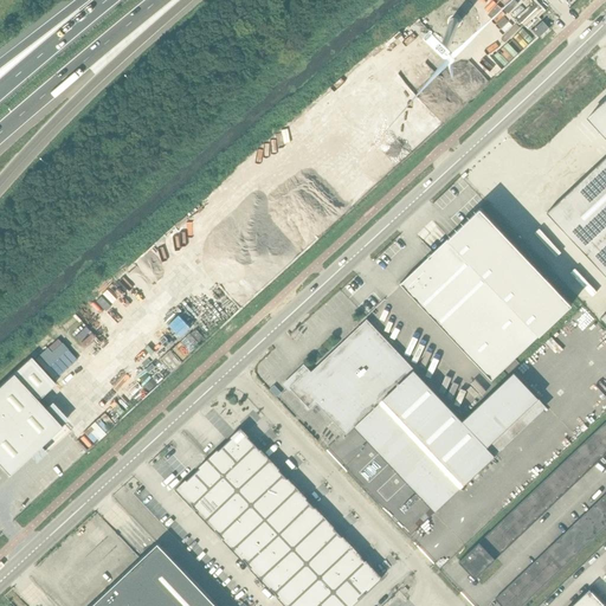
[(449,21),(449,23),(450,23),(450,24),(450,25),(451,26),(452,26),(453,27),(455,27),(456,27),(456,26),(457,26),(458,25),(458,24),(459,24),(459,23),(459,21),(459,20),(458,20),(458,19),(457,18),(456,18),(456,17),(455,17),(453,17),(453,18),(452,18),(451,18),(451,19),(450,19),(450,20),(450,21),(449,21)]
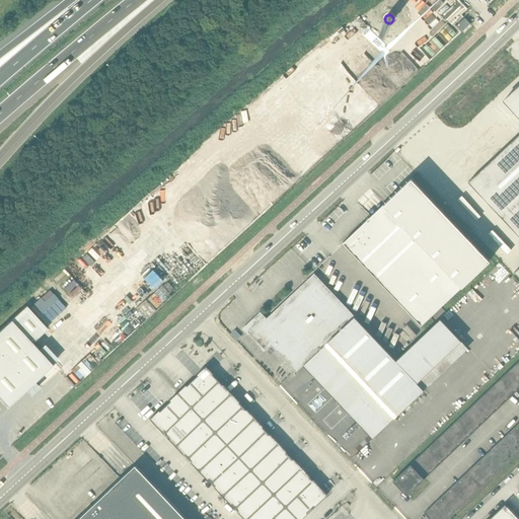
[(464,18),(456,26),(461,32),(470,23),(464,18)]
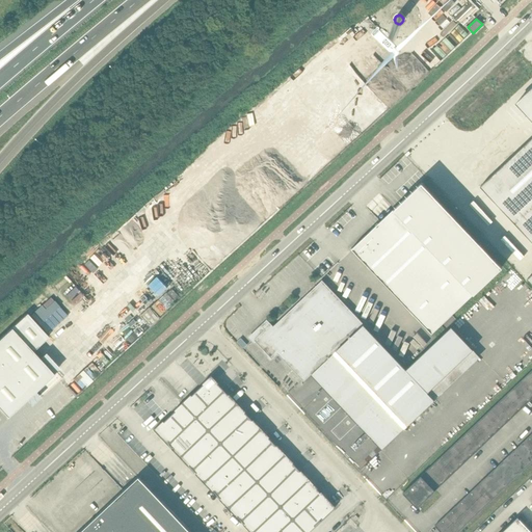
[(531,87),(516,102),(531,117),(530,117),(531,120),(531,137),(480,186),(531,241),(531,273),(527,278),(531,284),(531,87)]
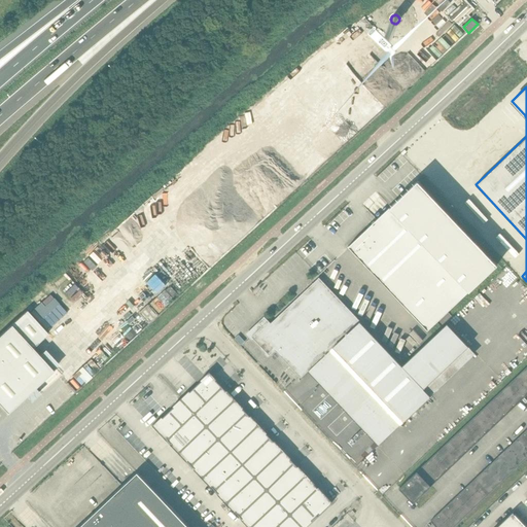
[(427,329),(497,264),(418,180),(417,180),(417,181),(390,207),(369,226),(349,245),(348,246),(427,329)]
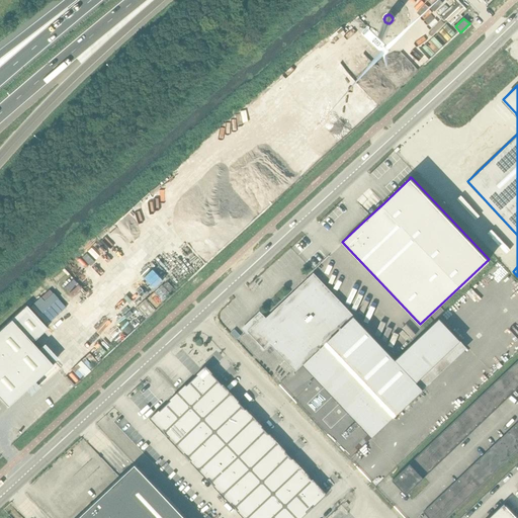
[(396,359),(314,272),(266,318),(260,311),(259,312),(260,313),(255,318),(258,321),(247,331),(265,349),(270,344),(295,371),(328,341),(397,414),(423,389),(416,381),(460,340),(439,318),(396,359)]
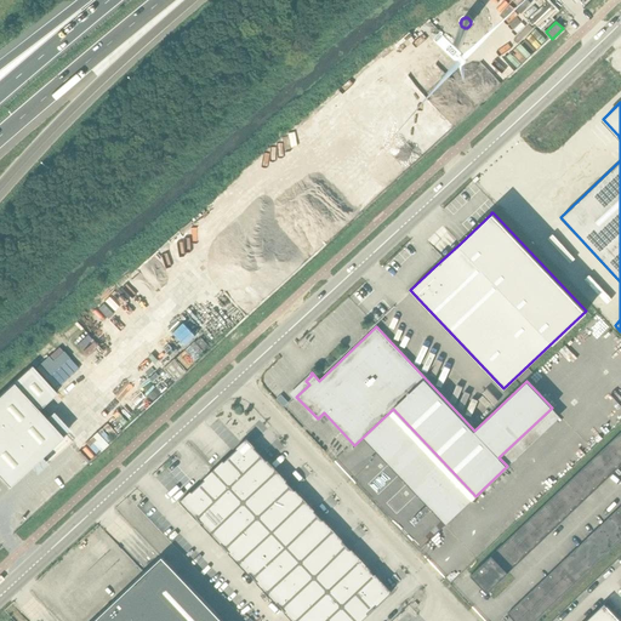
[(0,477),(9,486),(63,437),(39,409),(56,393),(32,365),(0,393),(0,477)]
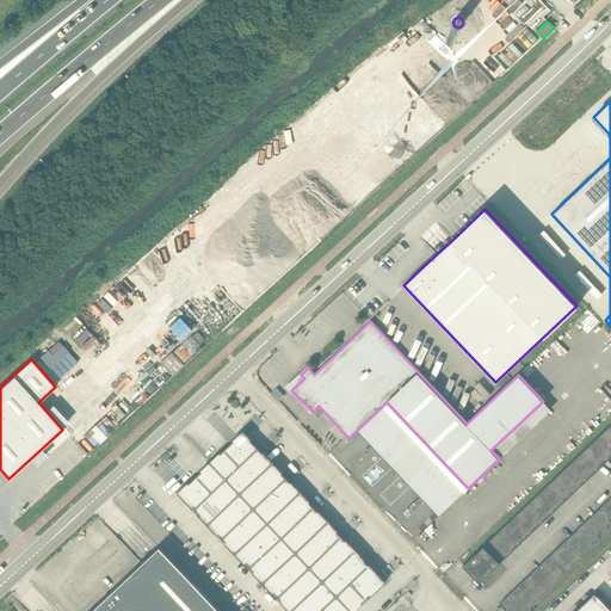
[(610,424),(463,566),(479,582),(610,457),(610,424)]
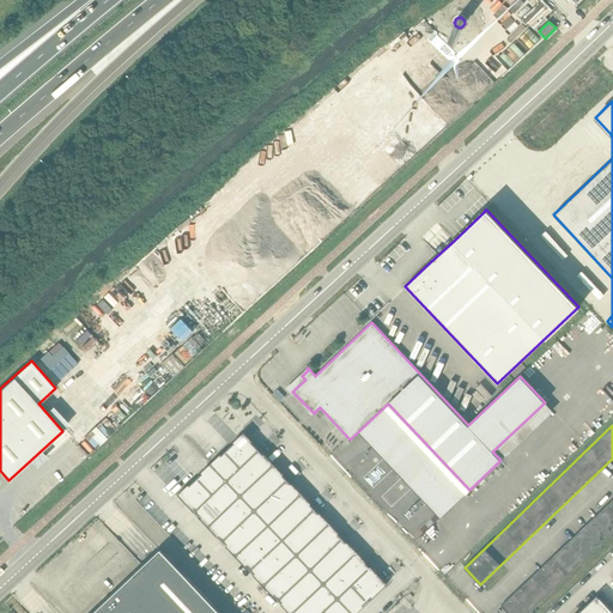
[(354,612),(359,608),(363,606),(363,605),(371,596),(372,598),(387,583),(370,565),(369,566),(365,563),(366,562),(347,541),(346,541),(338,533),(339,533),(320,511),(319,513),(310,504),(311,503),(292,483),(291,484),(283,474),(284,474),(263,454),(252,442),(252,441),(243,432),(234,442),(234,443),(222,455),(220,454),(201,472),(202,473),(189,485),(188,484),(177,495),(194,513),(195,511),(199,515),(198,516),(217,536),(218,535),(226,545),(225,545),(246,565),(254,574),(253,575),(273,595),(273,594),(281,602),(280,604),(289,612),(354,612)]
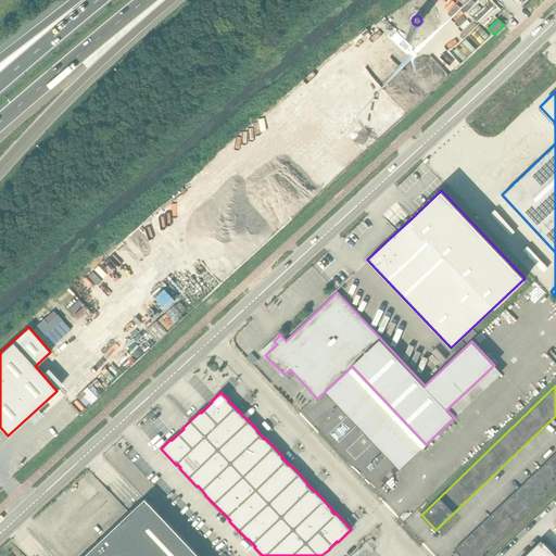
[(555,452),(454,550),(459,555),(478,555),(555,482),(555,452)]
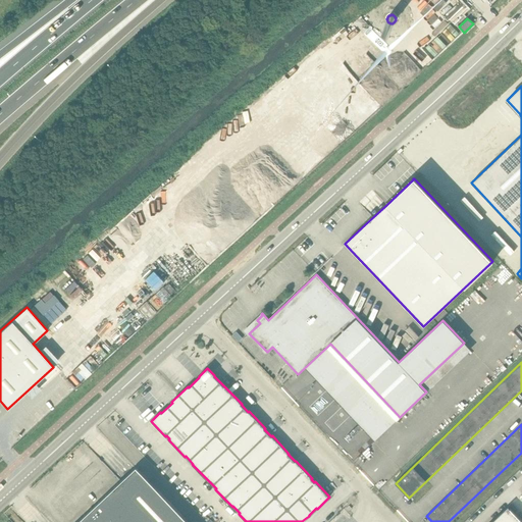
[(188,521),(136,467),(77,521),(188,521)]
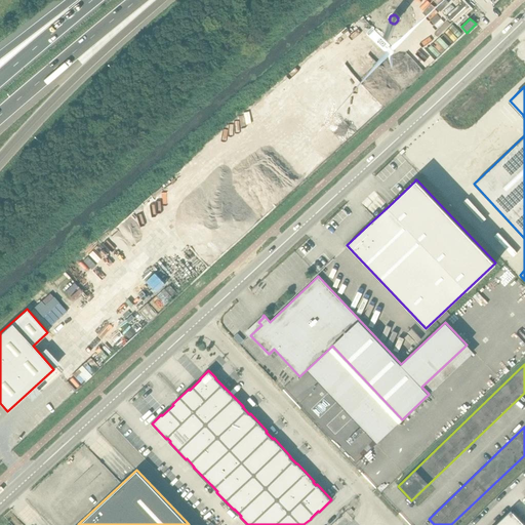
[(494,524),(524,524),(511,510),(494,524)]
